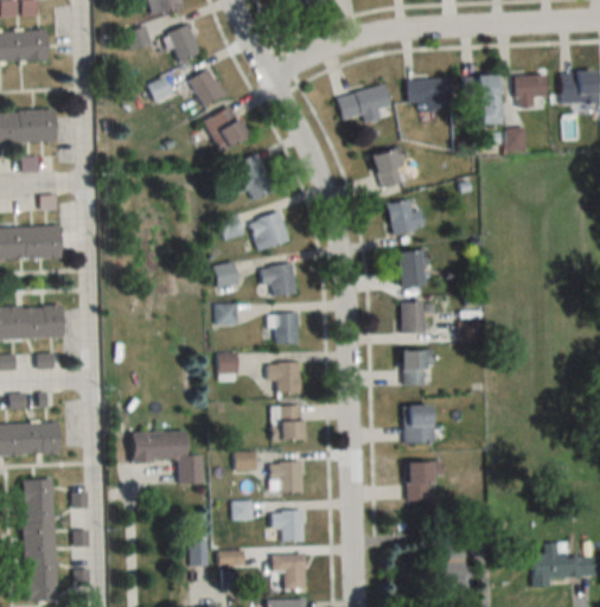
[(148,0),(153,16),(183,8),(180,0),(148,0)]
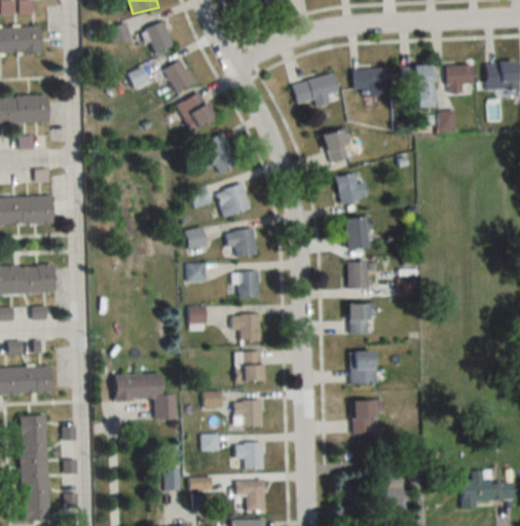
[(252,0),(255,8),(274,1),(273,0),(252,0)]
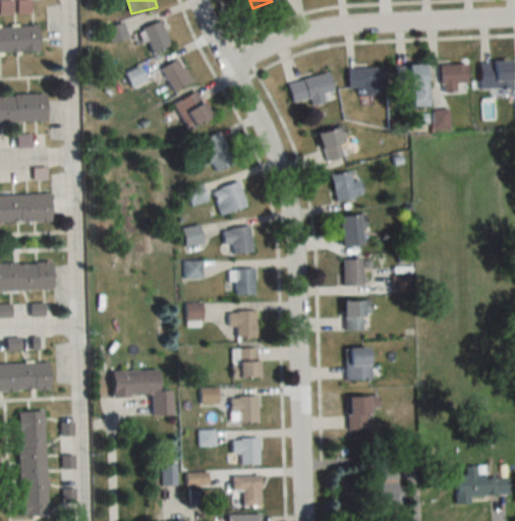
[(173,45),(163,20),(144,29),(154,53),(173,45)]
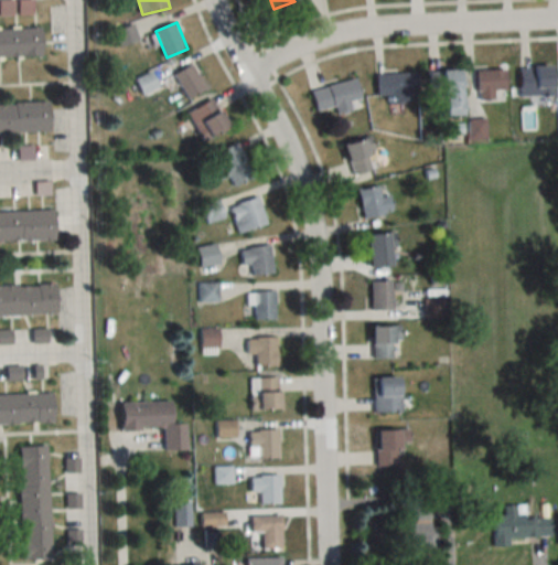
[(141,40),(137,25),(119,31),(124,45),(141,40)]
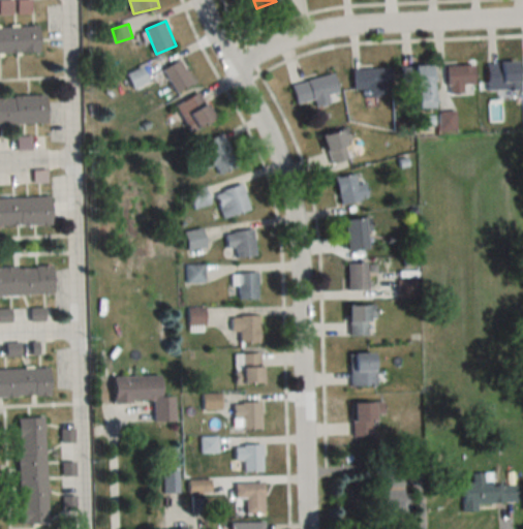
[(0,27),(0,55),(41,55),(41,27),(0,27)]
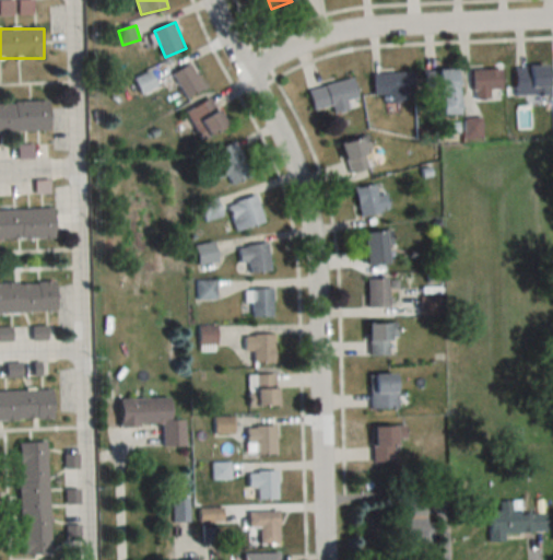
[(175,73),(188,98),(207,89),(193,63),(175,73)]
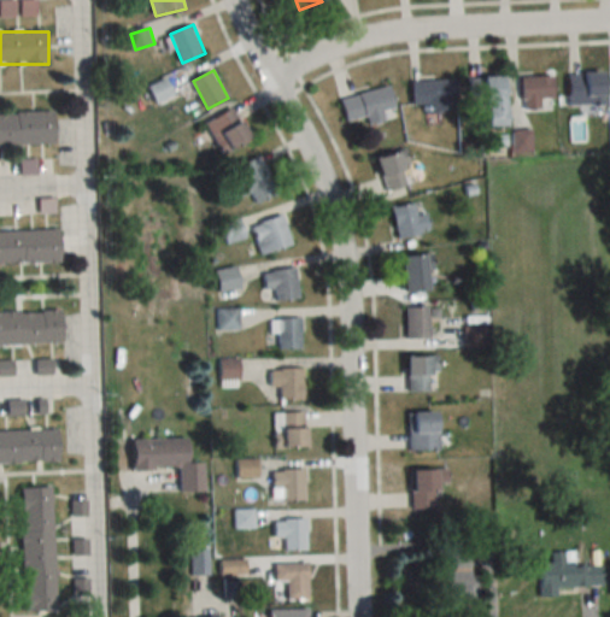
[(573,74),(573,104),(606,104),(606,74),(573,74)]
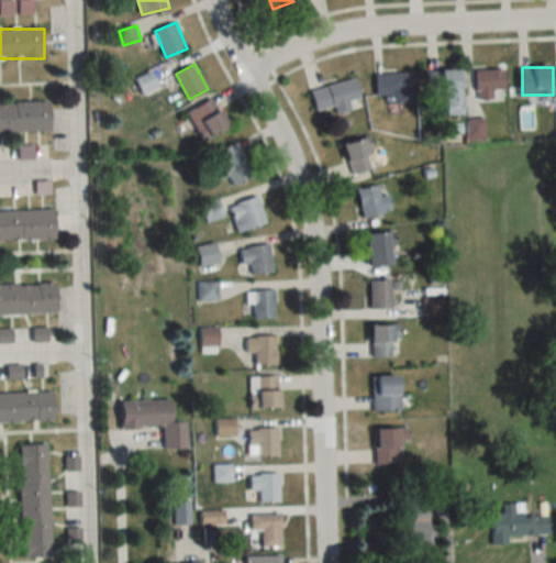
[(479,69),(479,101),(509,101),(509,69),(479,69)]
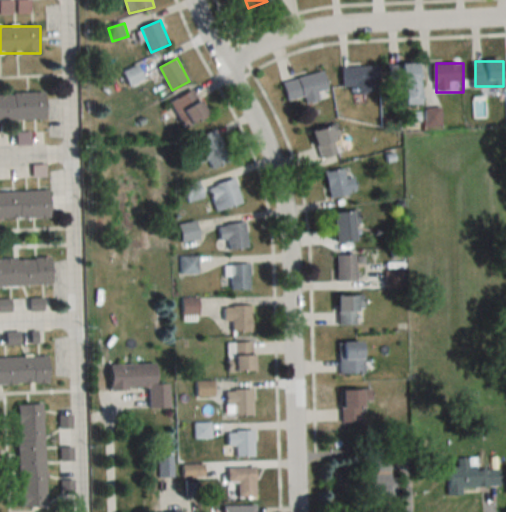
[(391,64),(391,93),(405,92),(405,105),(421,105),(421,64),(391,64)]
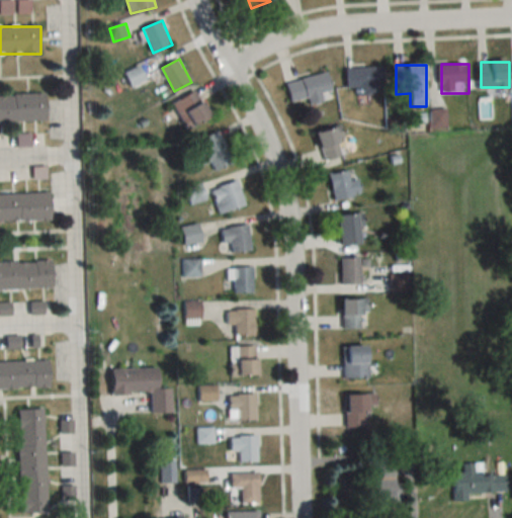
[(135,86),(148,80),(142,66),(129,73),(135,86)]
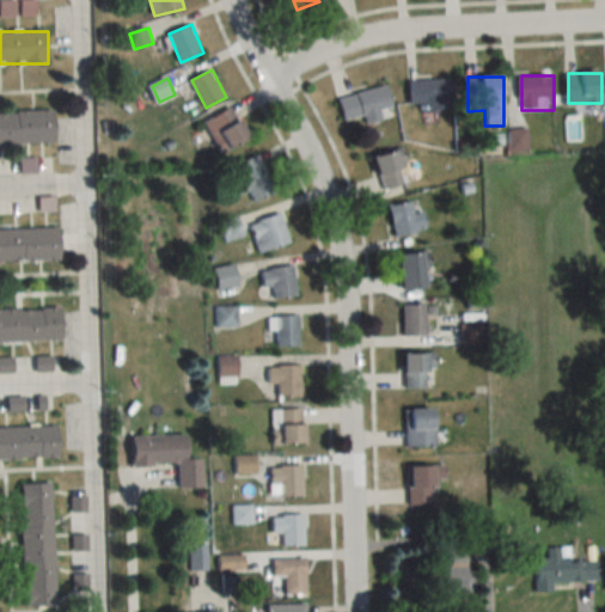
[(454,79),(413,80),(414,103),(426,102),(427,111),(456,110),(454,79)]
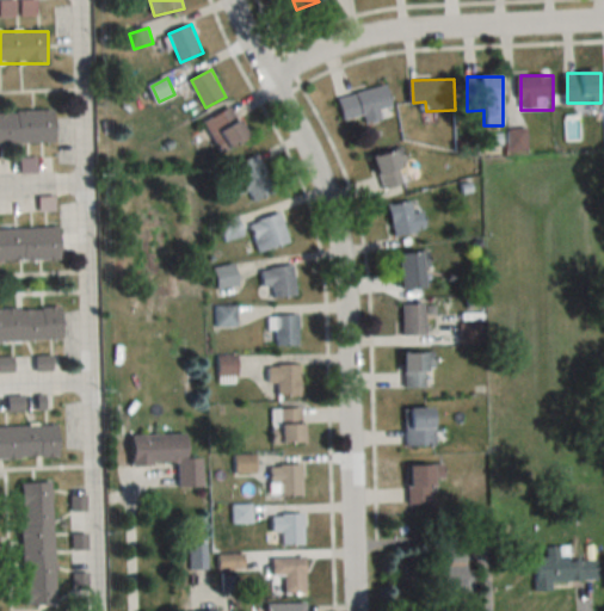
[(394,106),(389,86),(341,97),(346,119),(368,115),(370,123),(383,119),(382,110),(394,106)]
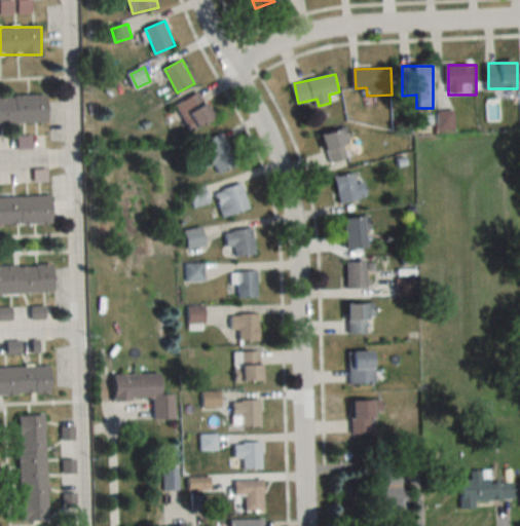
[(215,119),(201,92),(180,104),(192,130),(215,119)]
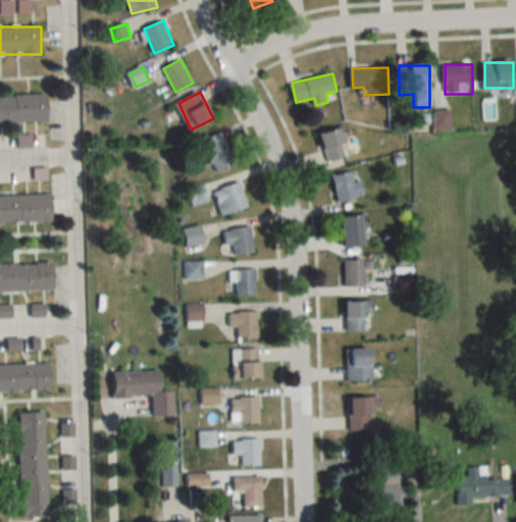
[(0,124),(48,123),(47,96),(0,96),(0,124)]
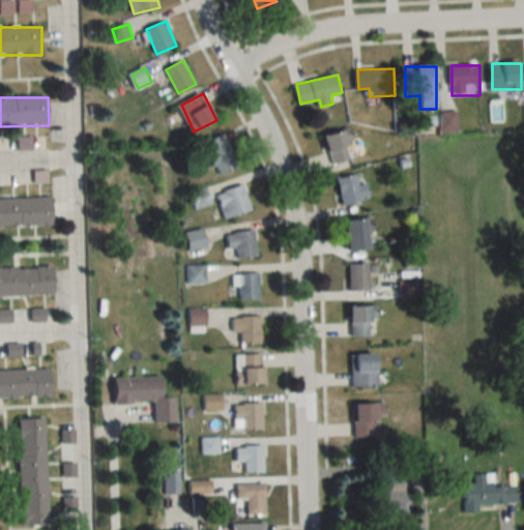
[(355,158),(346,129),(324,137),(335,166),(355,158)]
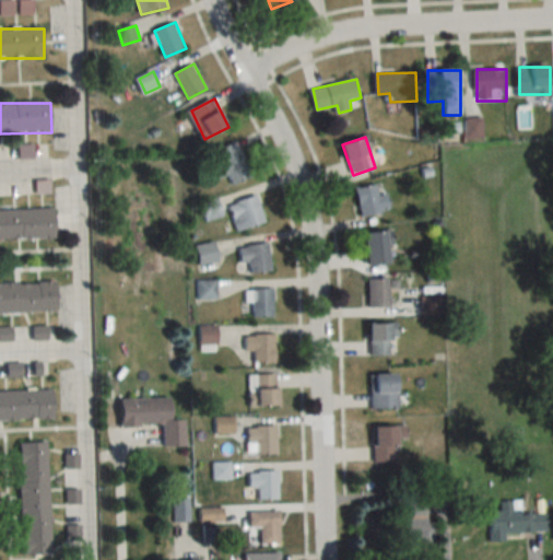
[(224,161),(214,165),(221,179),(231,175),(235,185),(254,177),(239,142),(220,150),(224,161)]
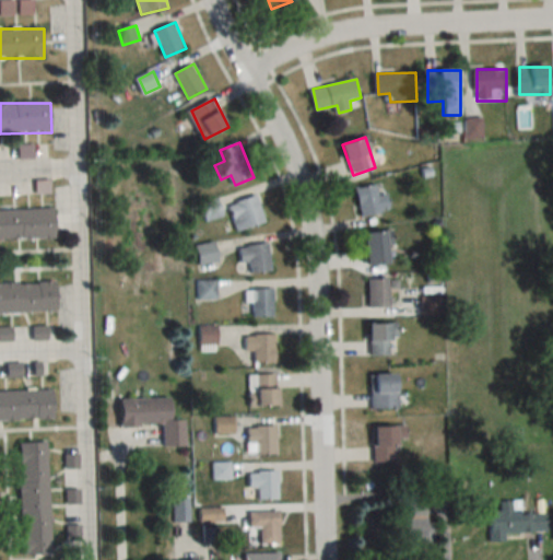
[(381,195),(379,184),(357,189),(364,217),(395,209),(390,193),(381,195)]
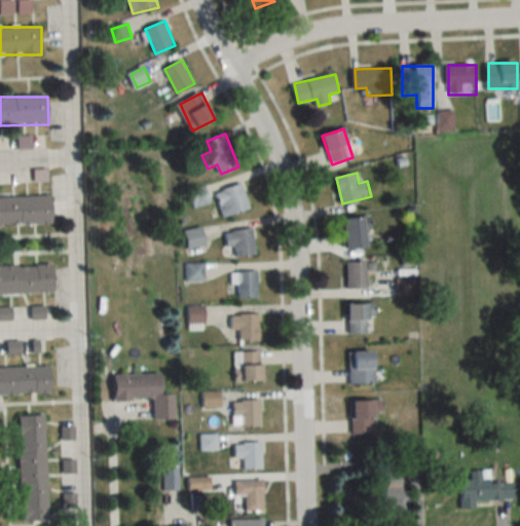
[(225,217),(252,209),(245,183),(218,190),(225,217)]
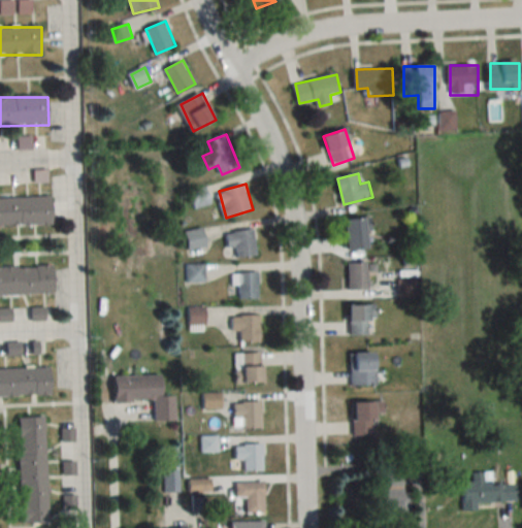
[(192,192),(198,208),(214,203),(207,187),(192,192)]
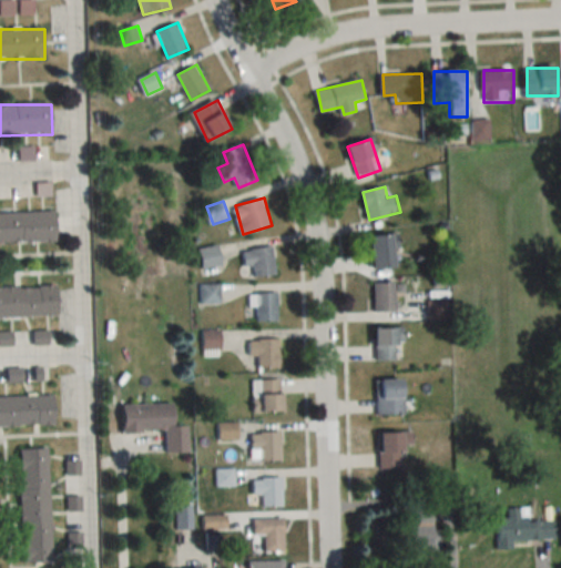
[(0,244),(57,243),(57,213),(0,214),(0,244)]
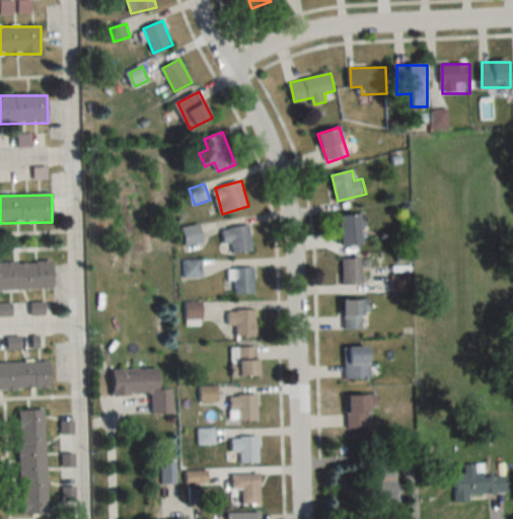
[(339,216),(342,246),(362,244),(359,214),(339,216)]
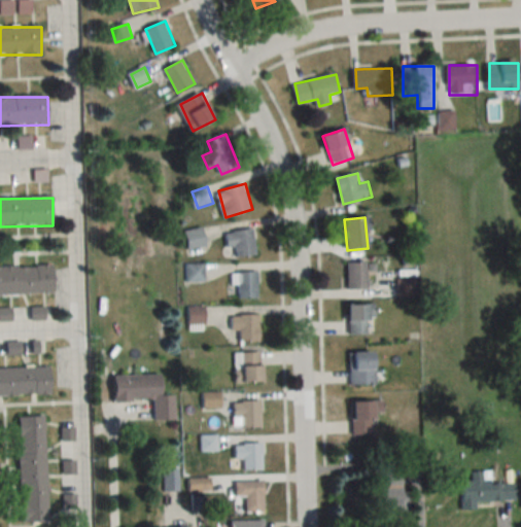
[(207,247),(205,229),(186,231),(188,248),(207,247)]
